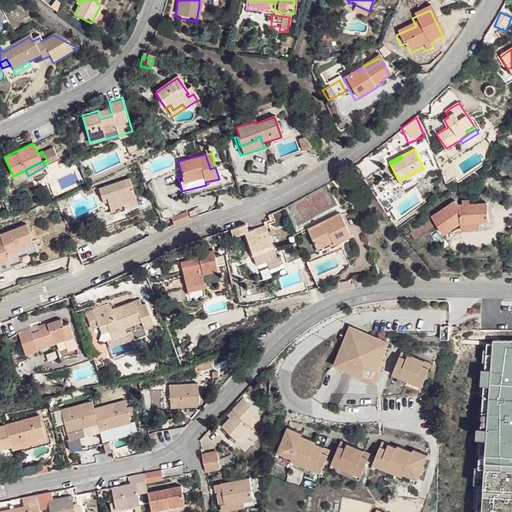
[(411,180),(409,175),(398,180),(400,185),(411,180)]
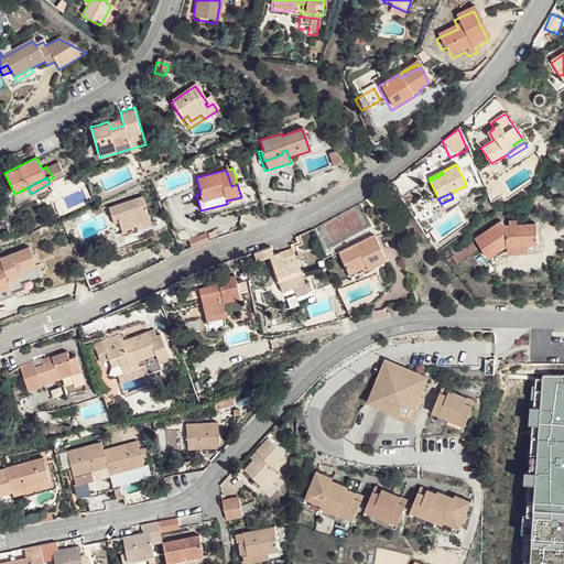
[(134,202),(129,204),(134,215),(140,213),(134,202)]
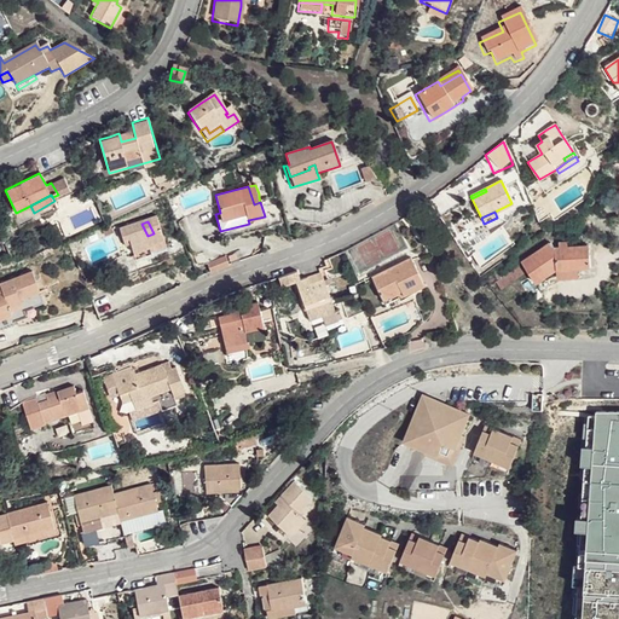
[(148,236),(142,224),(114,237),(120,249),(125,247),(127,252),(132,260),(139,258),(146,254),(145,252),(158,244),(154,233),(148,236)]
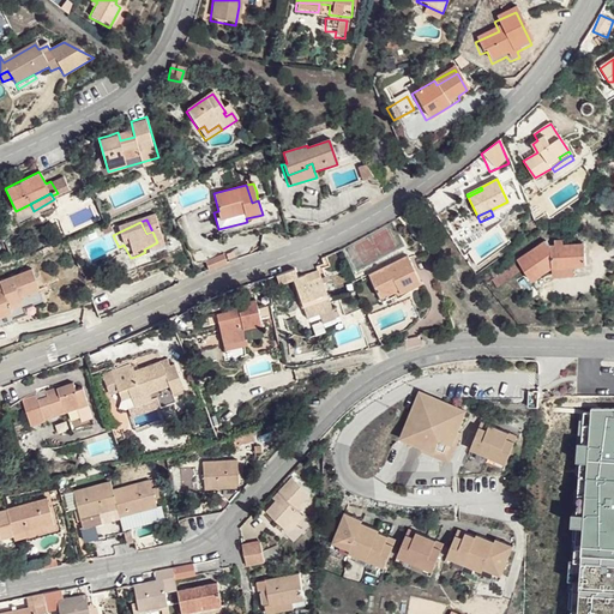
[(563,246),(553,247),(546,247),(543,244),(516,263),(530,282),(551,268),(572,266),(584,265),(584,256),(583,245),(563,246)]
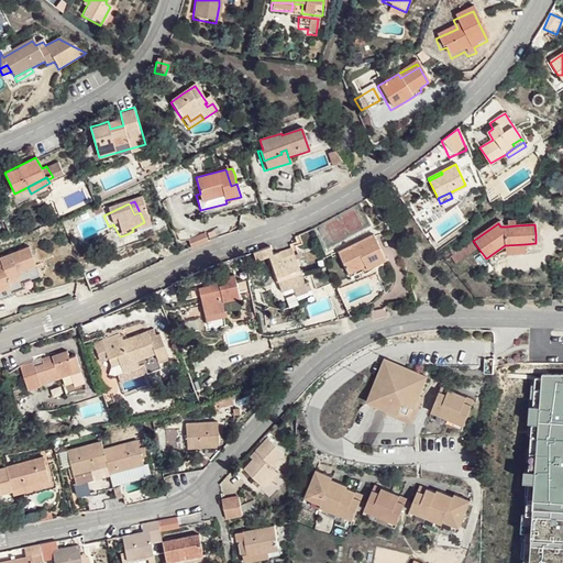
[(195,243),(207,240),(203,232),(187,238),(189,245),(195,243)]
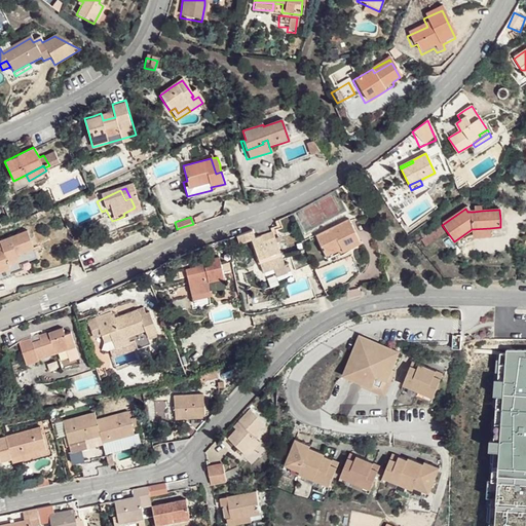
[(329,228),(312,236),(324,260),(335,255),(336,258),(350,251),(348,248),(358,243),(345,221),(329,228)]
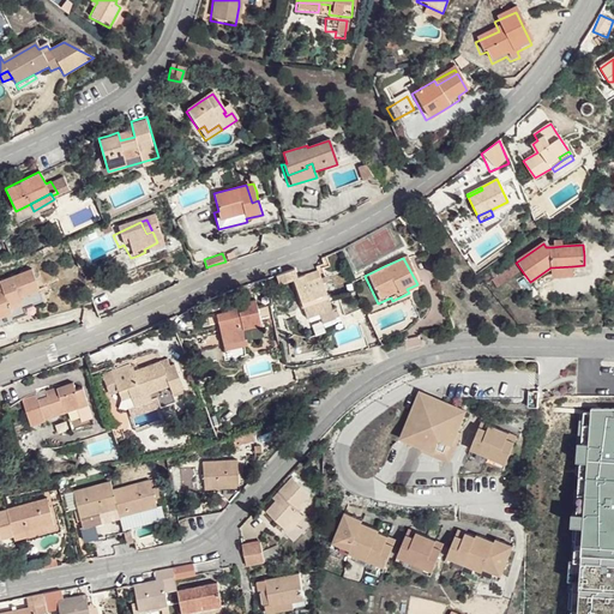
[(572,276),(572,266),(551,268),(551,277),(572,276)]
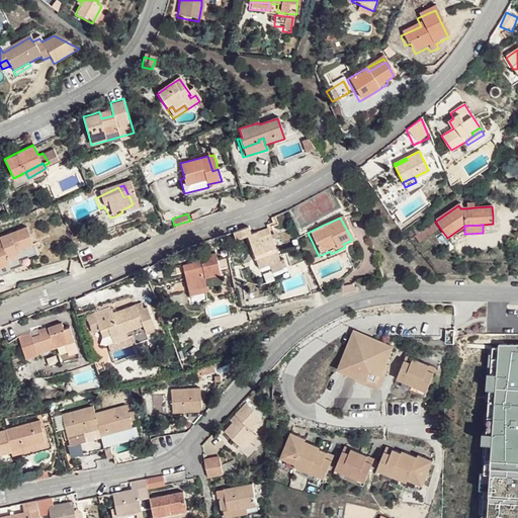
[(2,242),(0,242),(0,271),(0,272),(16,267),(14,262),(27,258),(39,254),(29,226),(0,236),(2,242)]
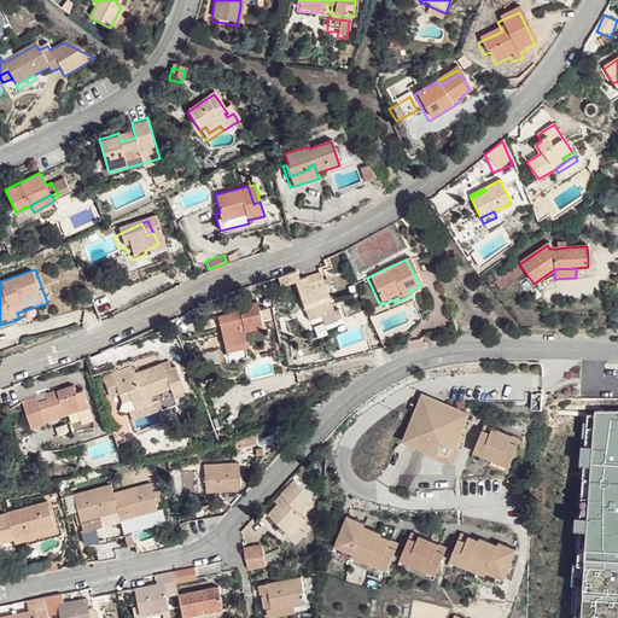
[(519,269),(497,284),(502,290),(523,275),(519,269)]
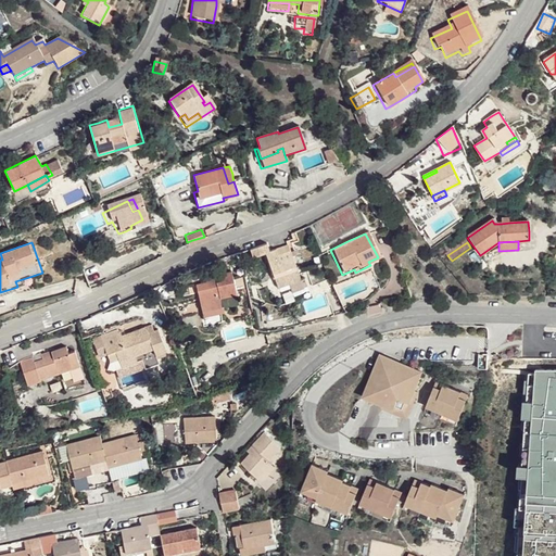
[(262,244),(247,251),(249,260),(262,254),(275,290),(298,281),(283,245),(275,249),(265,252),(262,244)]
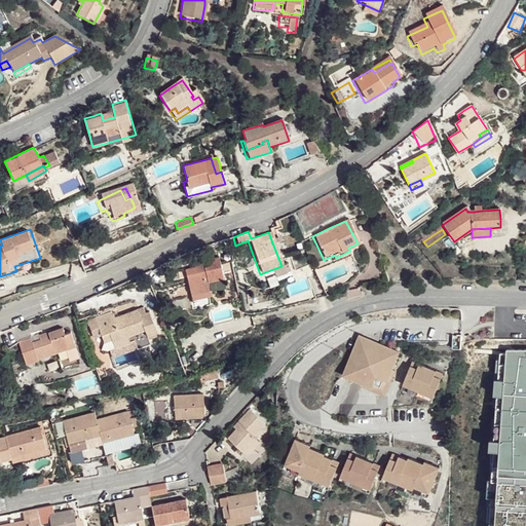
[(201,264),(193,266),(188,268),(183,269),(190,295),(210,290),(208,282),(222,277),(216,255),(200,260),(201,264)]
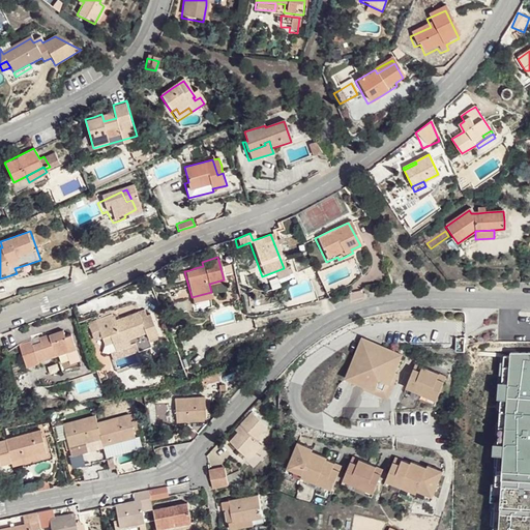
[(212,297),(211,292),(192,297),(193,303),(212,297)]
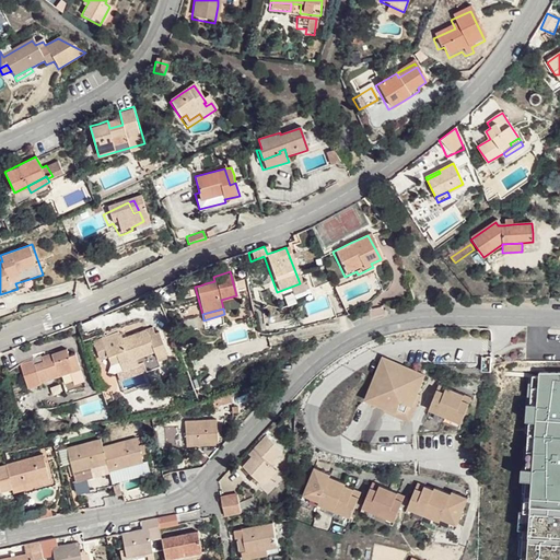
[(119,333),(118,329),(111,331),(102,335),(94,337),(100,353),(107,350),(108,353),(116,350),(119,358),(123,366),(141,360),(144,370),(160,364),(158,360),(156,356),(164,352),(166,351),(159,329),(155,330),(153,325),(147,327),(127,334),(121,336),(119,333)]
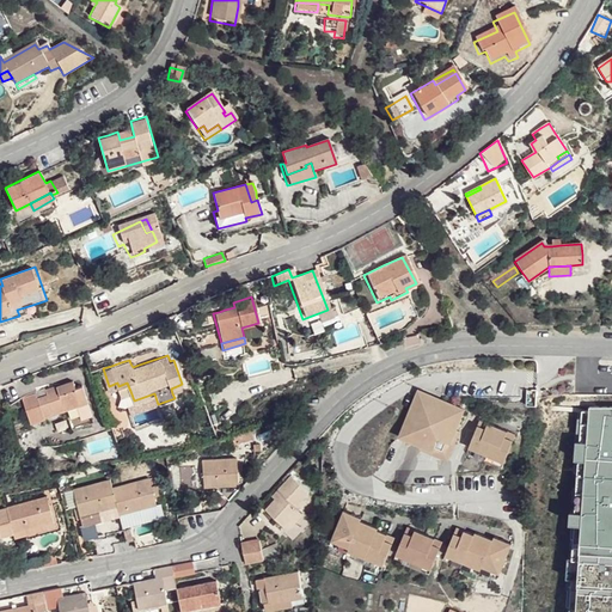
[(54,389),(43,392),(34,396),(32,391),(18,396),(26,420),(63,408),(83,401),(77,384),(71,386),(68,379),(60,381),(53,384),(54,389)]
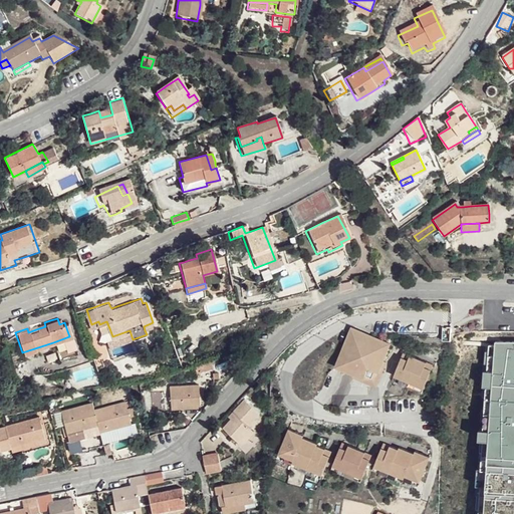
[(106,321),(99,324),(101,331),(109,328),(106,321)]
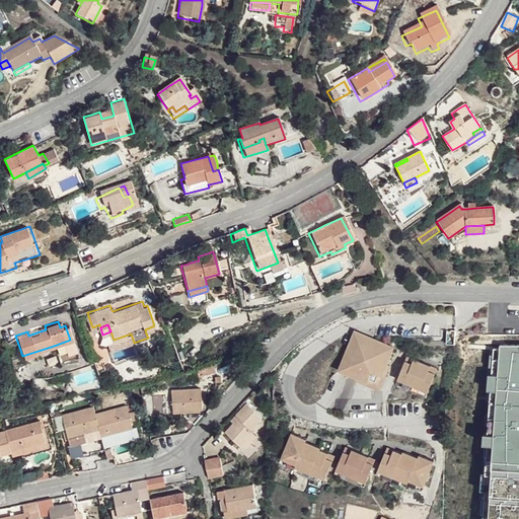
[(455,328),(447,327),(446,343),(455,343),(455,328)]
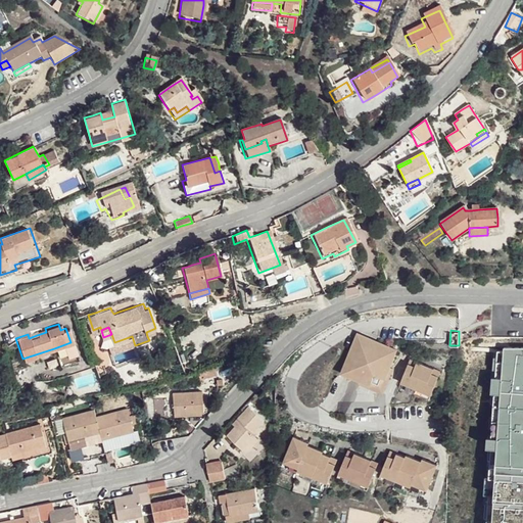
[(354,335),(346,354),(353,358),(358,347),(365,345),(374,348),(376,342),(354,335)]
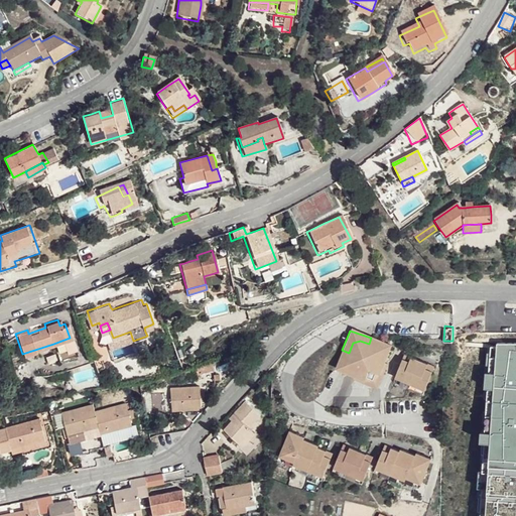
[(113,338),(106,341),(109,349),(133,341),(130,332),(113,338)]
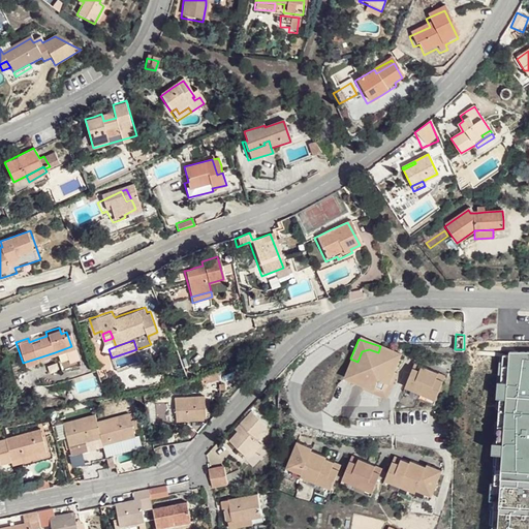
[(73,351),(71,346),(55,352),(56,356),(73,351)]
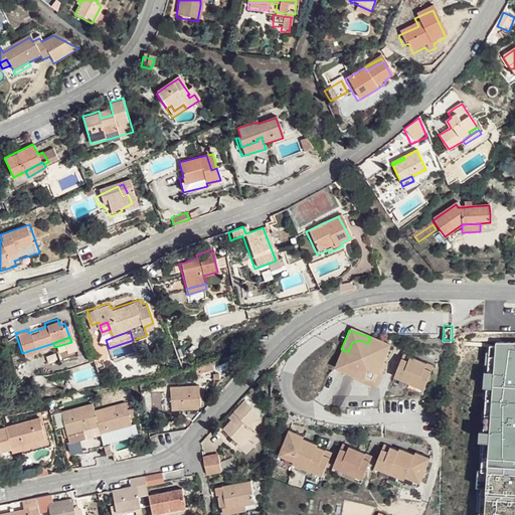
[(341,349),(334,369),(386,366),(382,363),(390,343),(370,337),(368,343),(359,340),(352,342),(348,352),(341,349)]
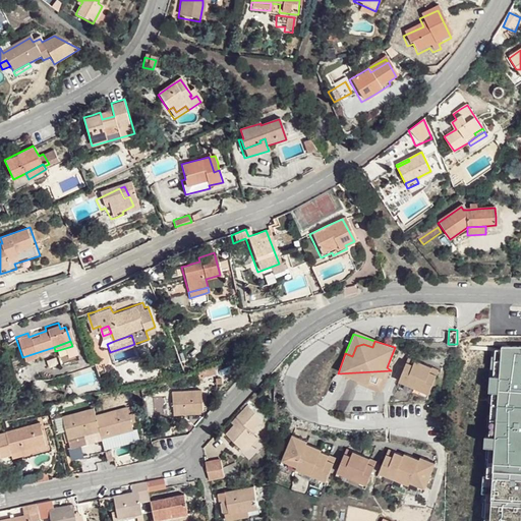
[(520,520),(520,342),(507,342),(507,347),(497,347),(497,356),(490,355),(482,520),(520,520)]
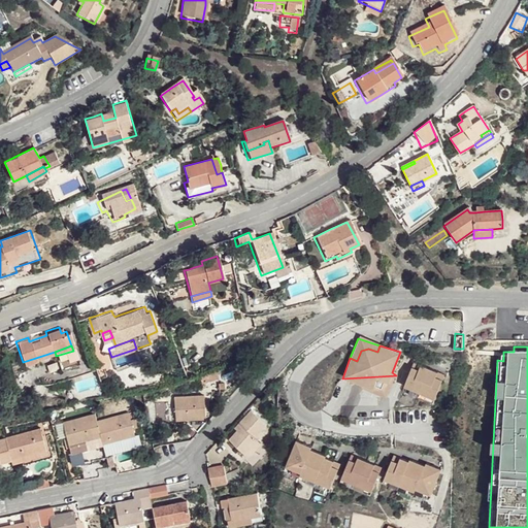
[(391,386),(396,375),(342,378),(342,380),(361,387),(360,389),(372,394),(373,391),(383,394),(388,384),(391,386)]
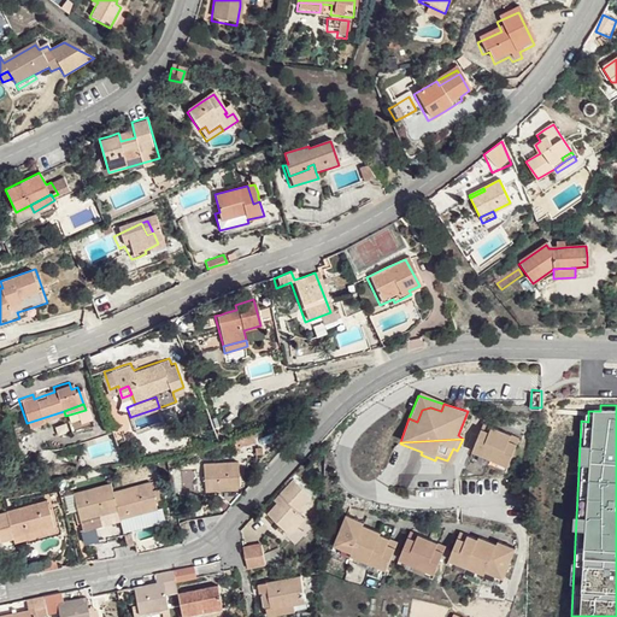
[(498,439),(477,439),(471,453),(489,460),(498,439)]
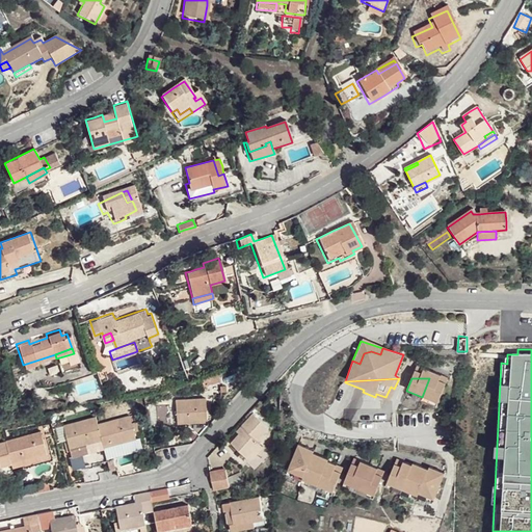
[(437,404),(445,384),(439,381),(441,378),(429,378),(422,397),(437,404)]
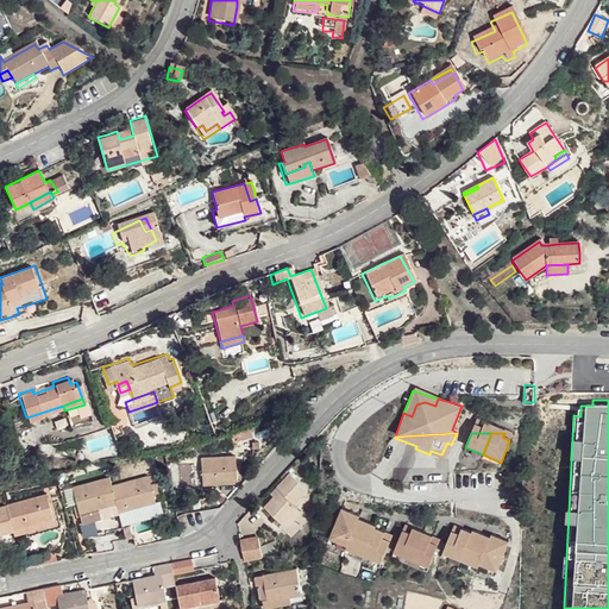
[(444,460),(451,445),(447,443),(441,454),(431,451),(429,454),(444,460)]
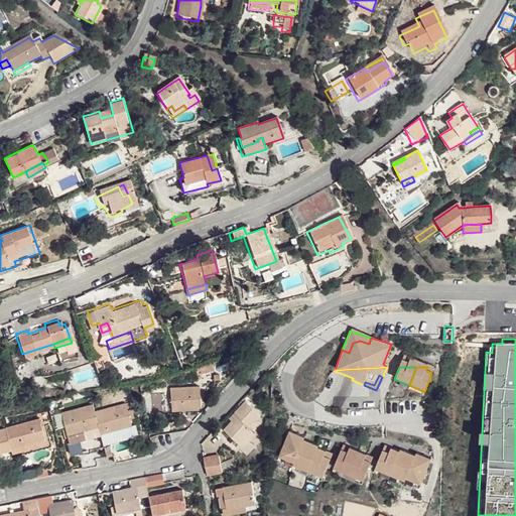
[(173,410),(179,410),(197,409),(197,401),(197,394),(196,387),(167,389),(168,410),(173,410)]
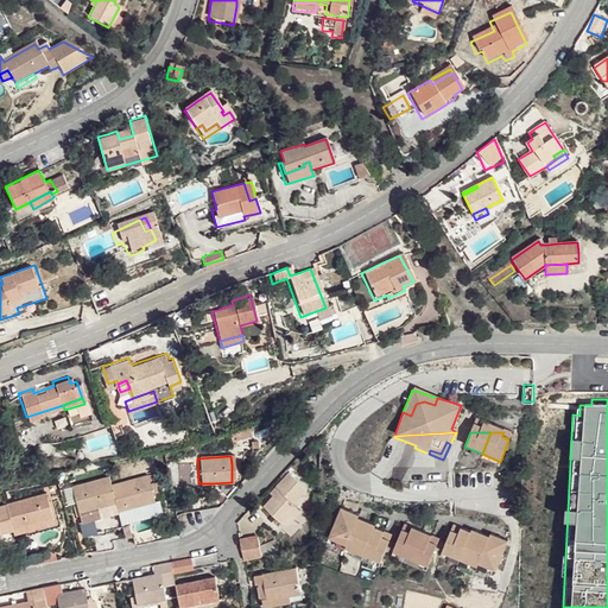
[(284,517),(297,502),(309,489),(289,472),(277,485),(280,488),(276,494),(271,500),(266,505),(283,519),(284,517)]
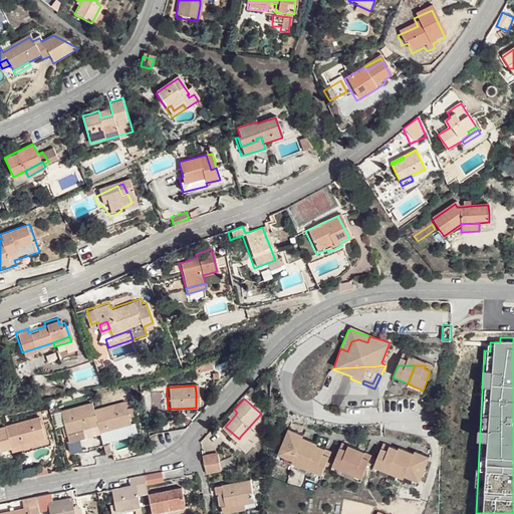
[(122,402),(124,409),(131,408),(130,401),(122,402)]
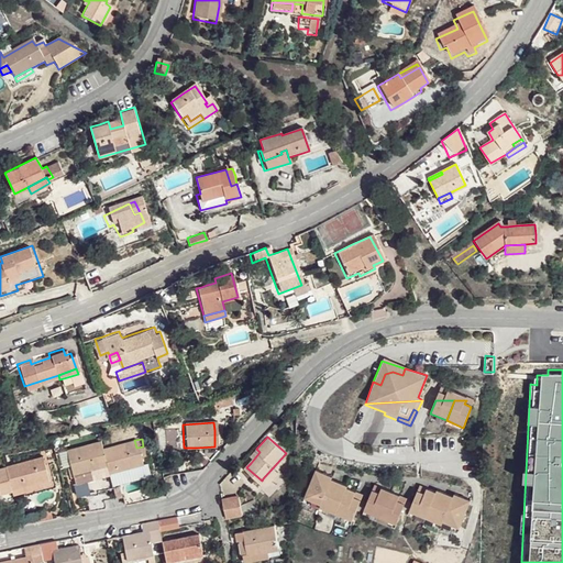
[(106,464),(100,449),(98,440),(64,450),(70,473),(88,468),(106,464)]
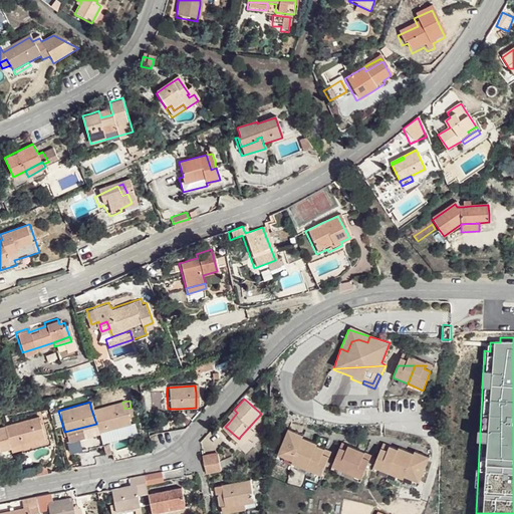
[(100,430),(127,422),(124,409),(122,402),(96,409),(100,430)]
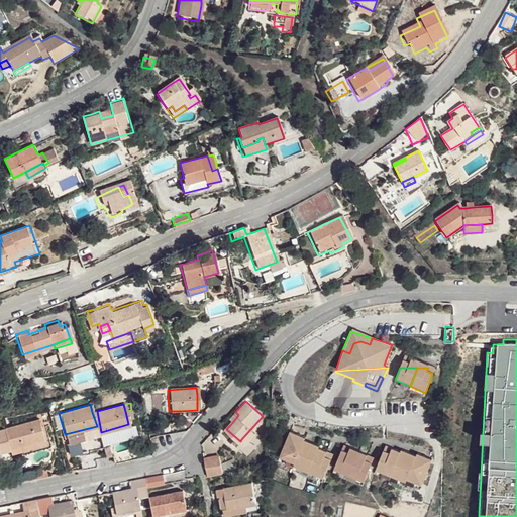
[(98,432),(101,432),(97,411),(92,412),(97,426),(98,432)]
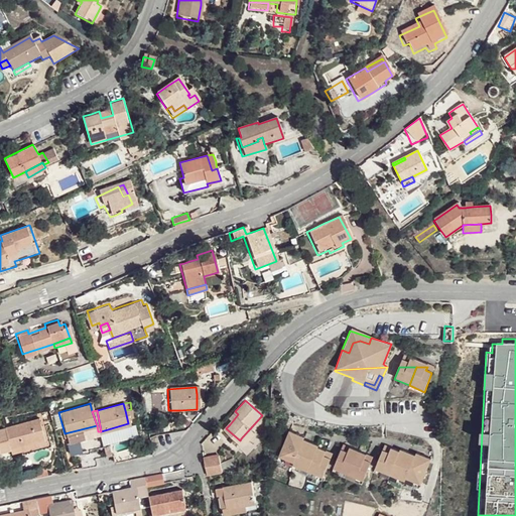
[(65,433),(58,412),(55,413),(62,439),(66,438),(65,433)]
